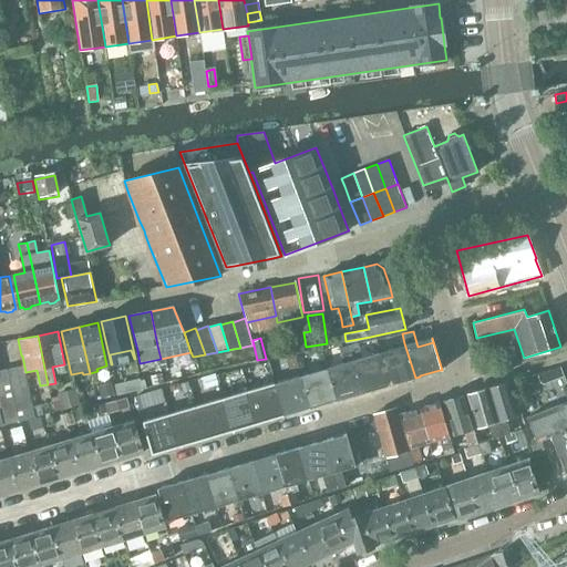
[(357,342),(349,344),(351,353),(362,393),(368,392),(368,391),(389,385),(380,356),(379,351),(361,357),(357,342)]
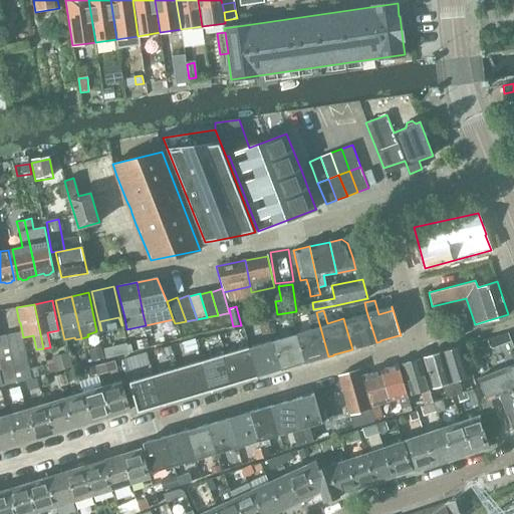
[(376,342),(366,311),(355,315),(356,318),(344,322),(352,349),(371,343),(376,342)]
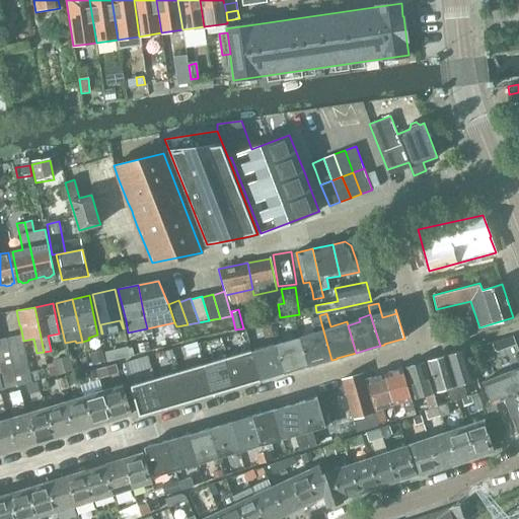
[(319,315),(309,318),(311,326),(321,323),(319,315)]
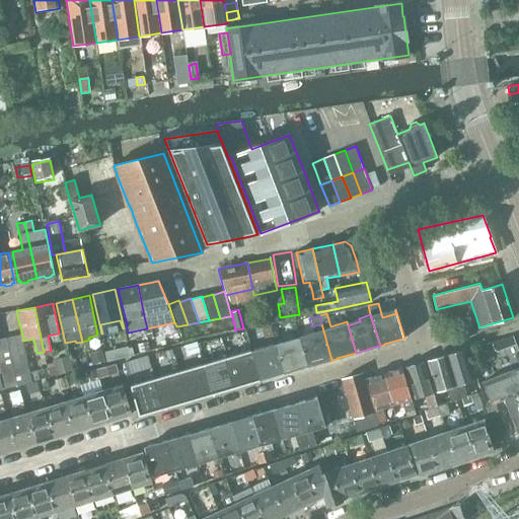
[(270,323),(263,325),(266,338),(273,336),(270,323)]
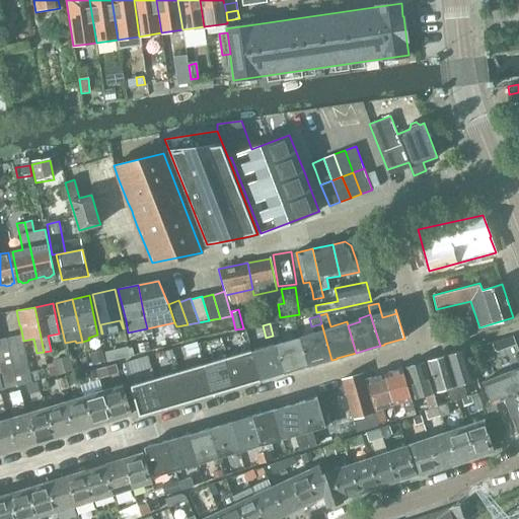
[(321,323),(311,326),(315,337),(300,341),(307,366),(327,361),(331,360),(321,323)]
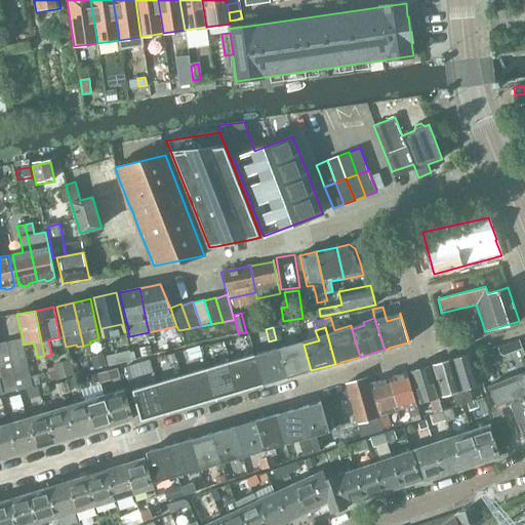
[(32,386),(30,374),(22,338),(0,344),(0,376),(4,394),(17,390),(17,391),(33,387),(32,386)]
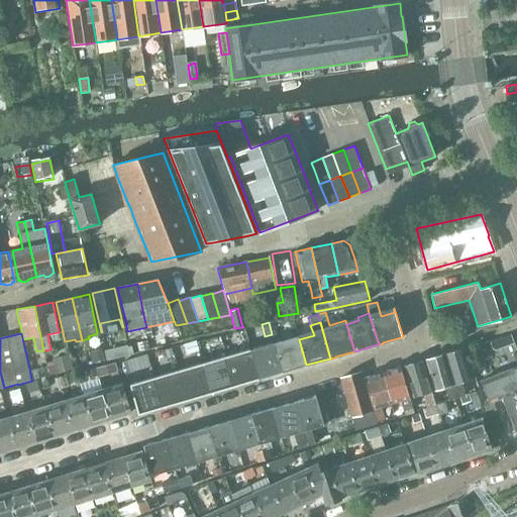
[(283,340),(274,342),(283,373),(287,372),(287,371),(306,365),(299,339),(284,344),(283,340)]
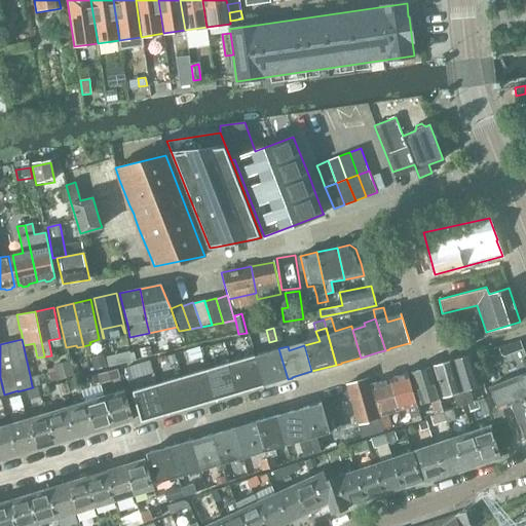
[(278,348),(254,355),(263,385),(283,380),(288,379),(278,348)]
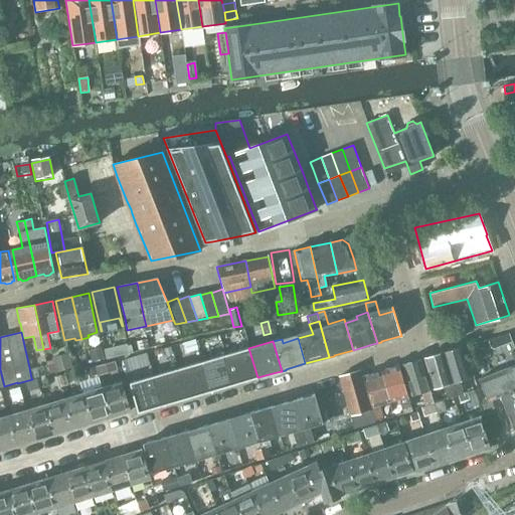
[(127,342),(104,348),(107,359),(129,353),(127,343),(127,342)]
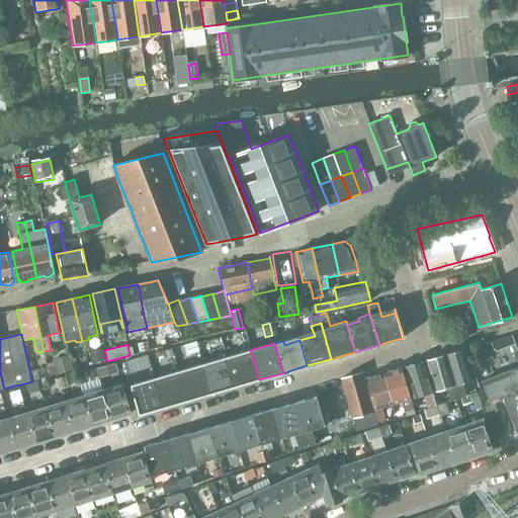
[(473,380),(463,349),(445,355),(458,399),(465,396),(462,383),(473,380)]
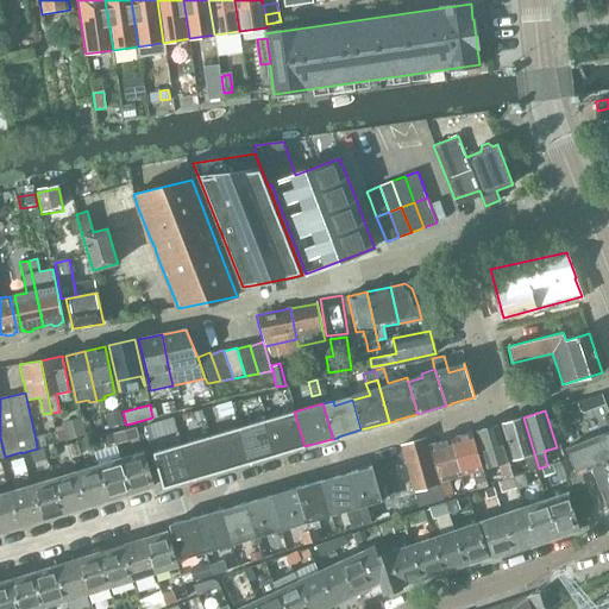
[(305,446),(294,412),(267,420),(277,454),(305,446)]
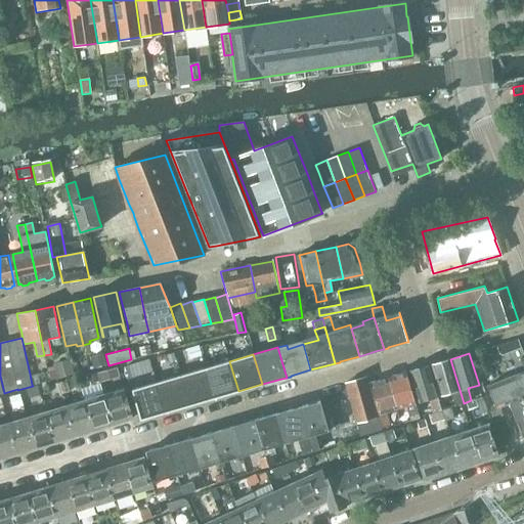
[(99,357),(88,360),(90,369),(102,366),(99,357)]
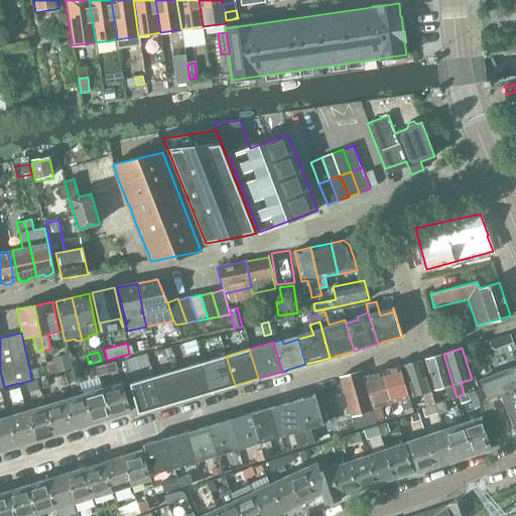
[(131,369),(151,363),(148,352),(127,358),(131,369)]
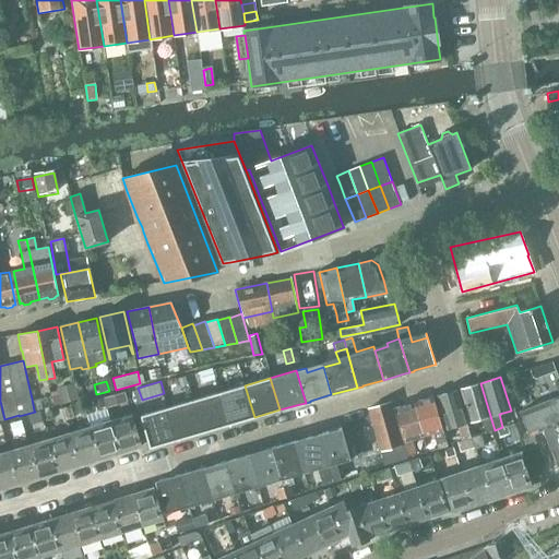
[(486,432),(495,430),(480,383),(460,389),(471,423),(482,419),(486,432)]
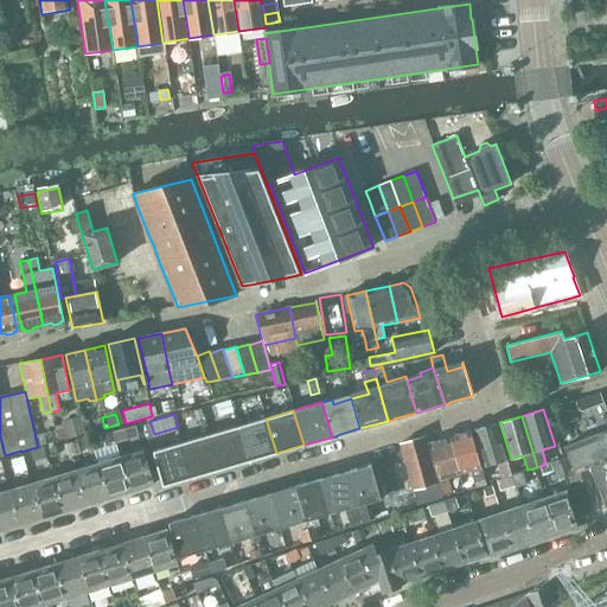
[(266,419),(237,427),(248,461),(276,453),(266,419)]
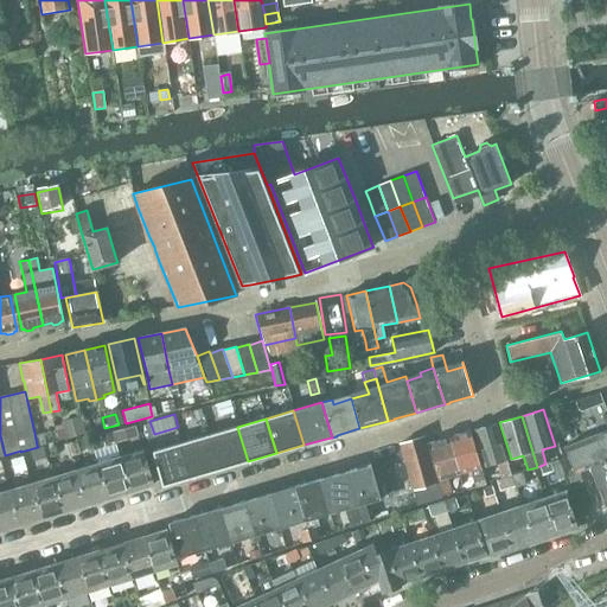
[(82,421),(53,428),(56,441),(85,433),(82,421)]
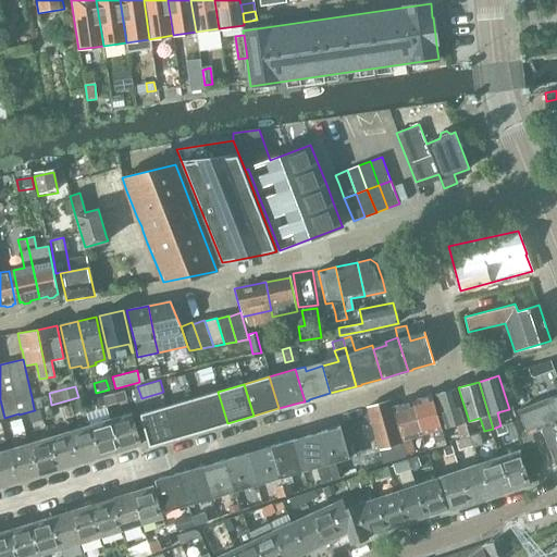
[(456,424),(460,438),(469,435),(455,388),(435,394),(445,428),(456,424)]
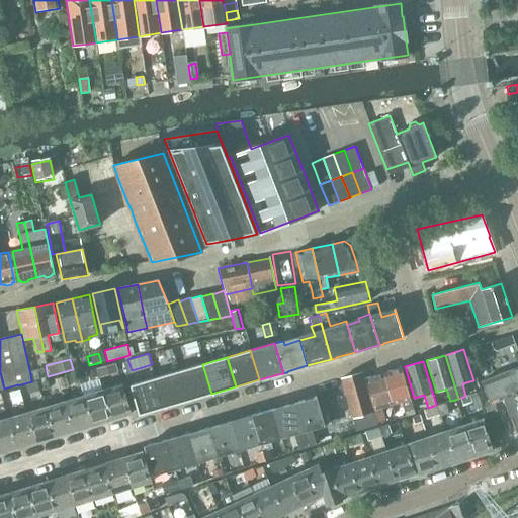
[(111,364),(96,368),(99,378),(118,372),(116,367),(111,364)]
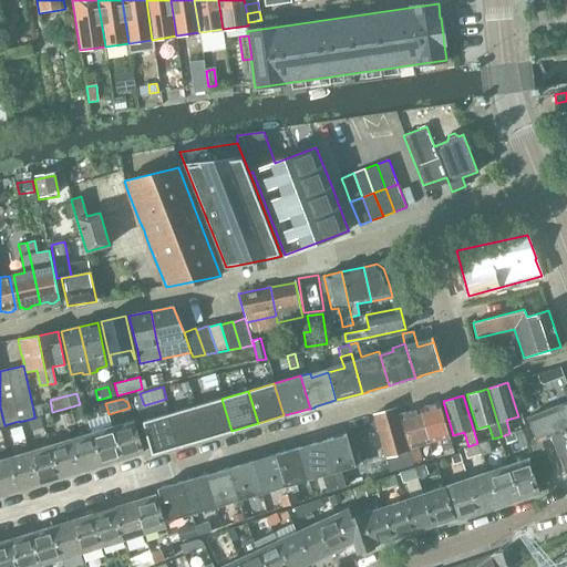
[(222,399),(196,406),(205,439),(232,431),(222,399)]
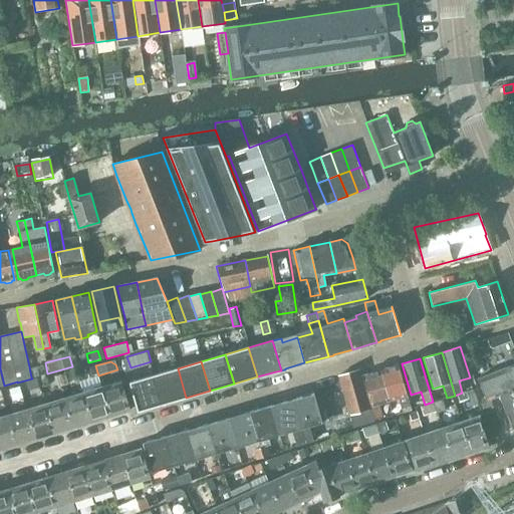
[(45,362),(29,366),(31,377),(47,373),(45,362)]
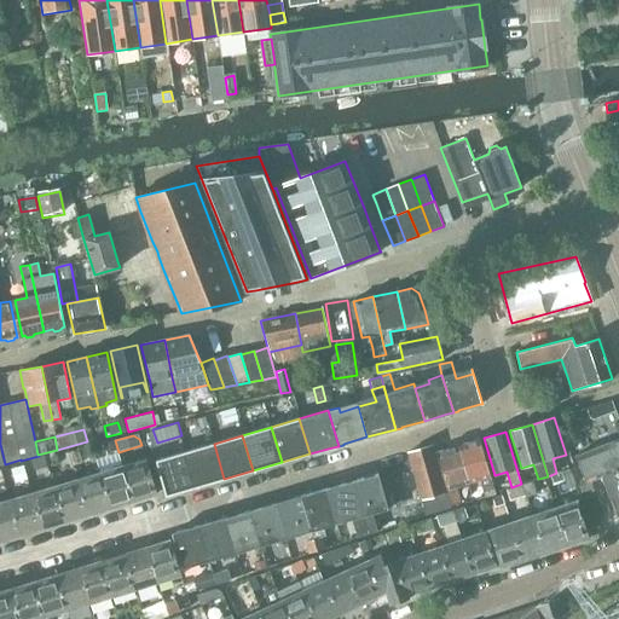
[(585,482),(607,474),(618,469),(618,438),(576,455),(585,482)]
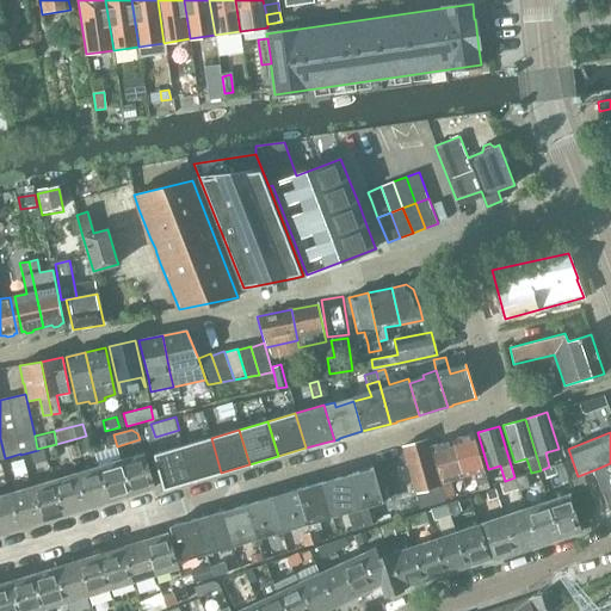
[(474,433),(451,440),(463,476),(474,474),(479,491),(488,487),(486,476),(474,433)]
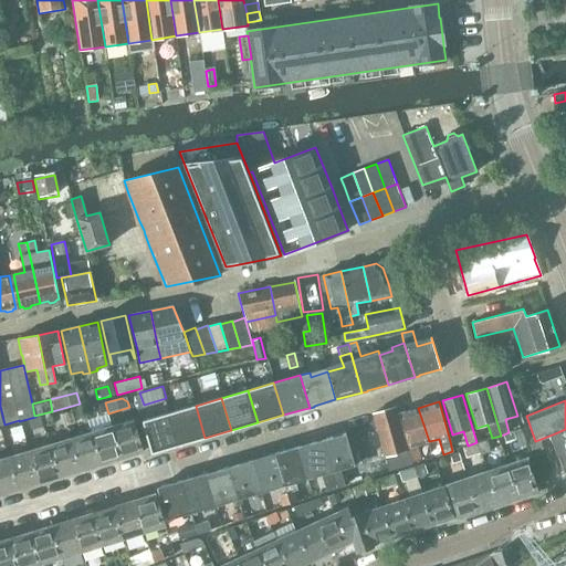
[(108,413),(105,402),(96,405),(100,416),(108,413)]
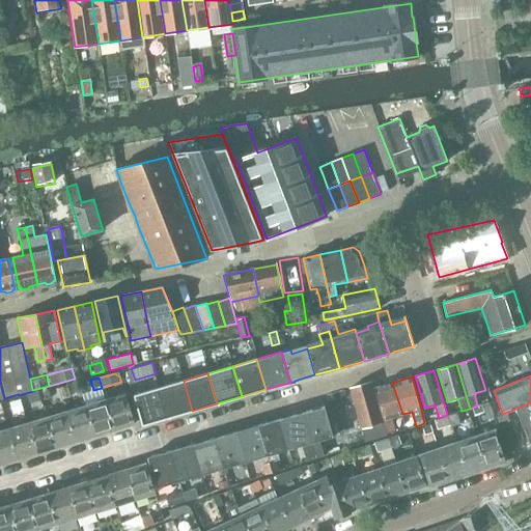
[(184,381),(159,388),(168,418),(192,411),(184,381)]
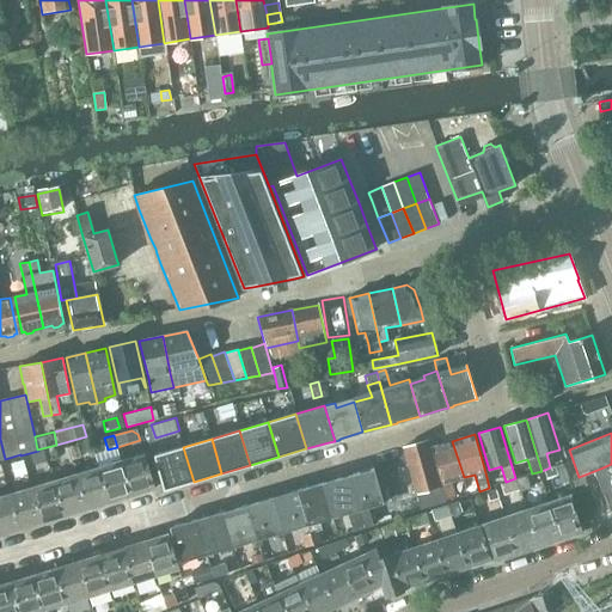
[(414,483),(408,485),(409,490),(415,489),(416,494),(441,487),(428,440),(404,447),(414,483)]
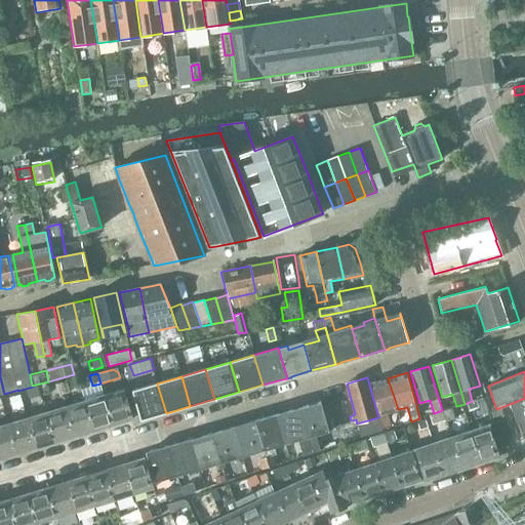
[(398,409),(388,378),(369,384),(382,429),(391,426),(387,412),(398,409)]
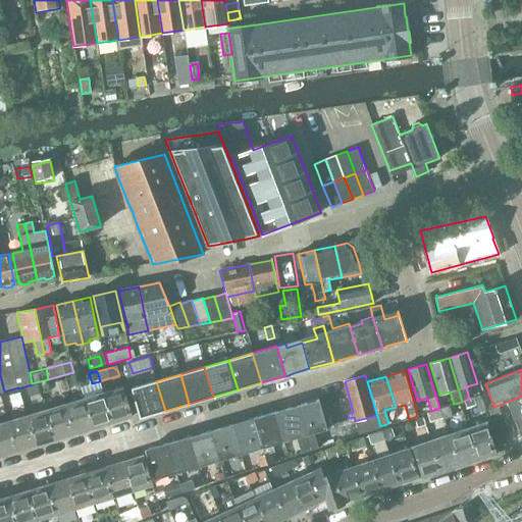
[(58,381),(61,392),(68,388),(65,379),(58,381)]
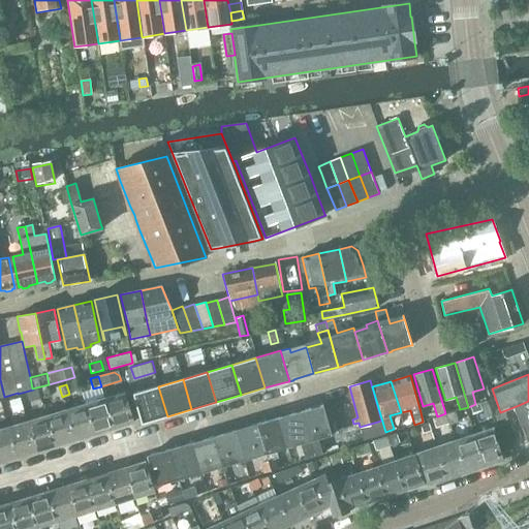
[(47,386),(38,390),(41,398),(49,396),(47,386)]
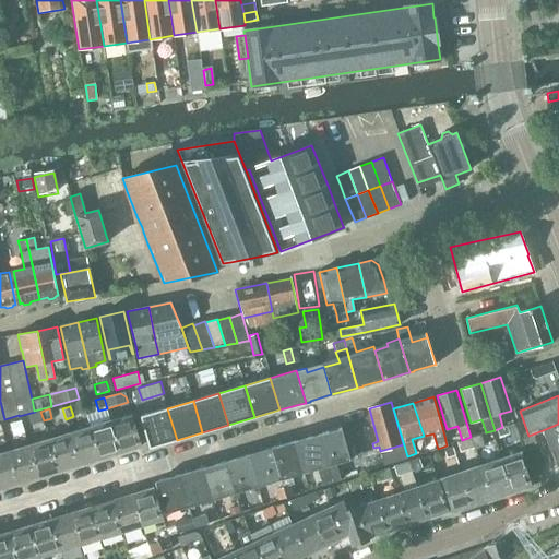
[(167,408),(141,416),(144,429),(150,448),(177,440),(167,408)]
